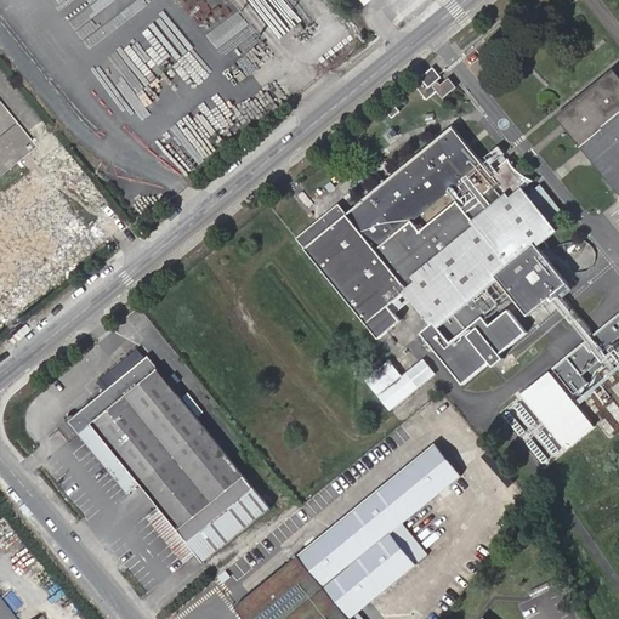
[(412,81),(425,97),(435,90),(441,97),(454,85),(447,77),(438,83),(436,80),(439,77),(431,66),(412,81)]
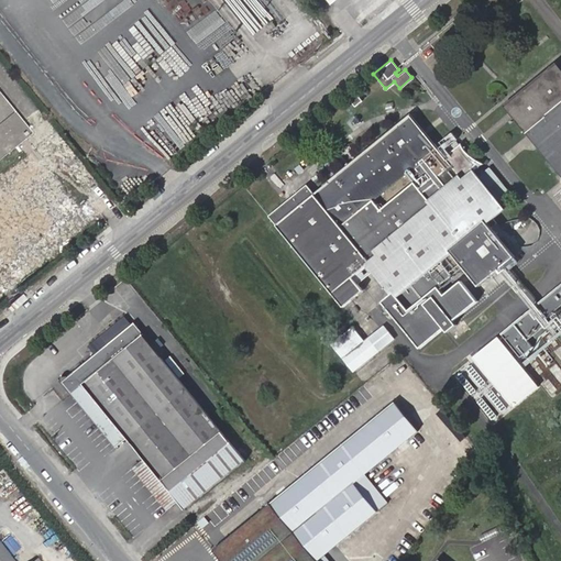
[(560,76),(552,65),(503,107),(560,177),(560,176),(560,76)]
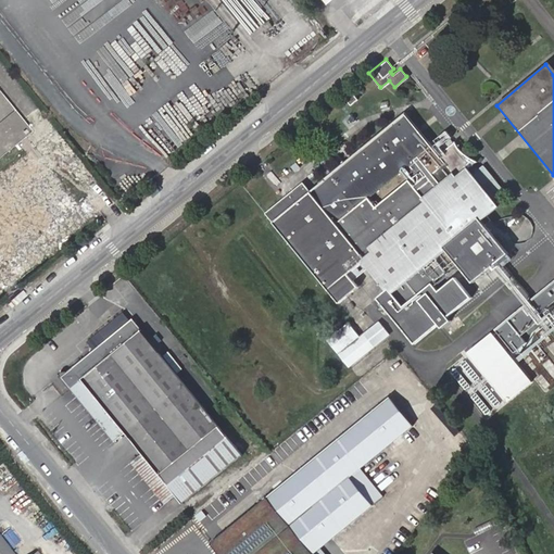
[(0,149),(26,129),(0,97),(0,149)]
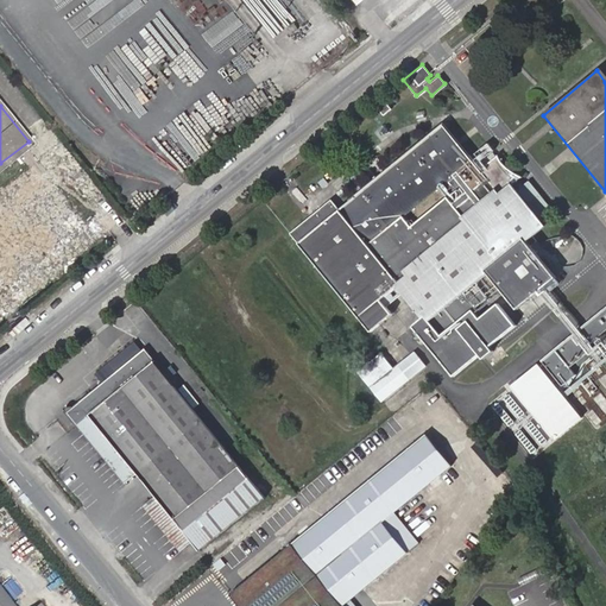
[(329,199),(289,232),(297,242),(368,330),(377,323),(390,313),(384,305),(378,298),(397,283),(403,290),(422,313),(410,323),(452,374),(478,353),(483,359),(492,352),(487,346),(512,324),(494,303),(477,317),(469,309),(498,285),(486,271),(525,239),(529,244),(534,239),(530,234),(543,225),(510,184),(519,176),(512,172),(506,168),(500,163),(496,156),(480,169),(442,122),(338,209),(329,199)]
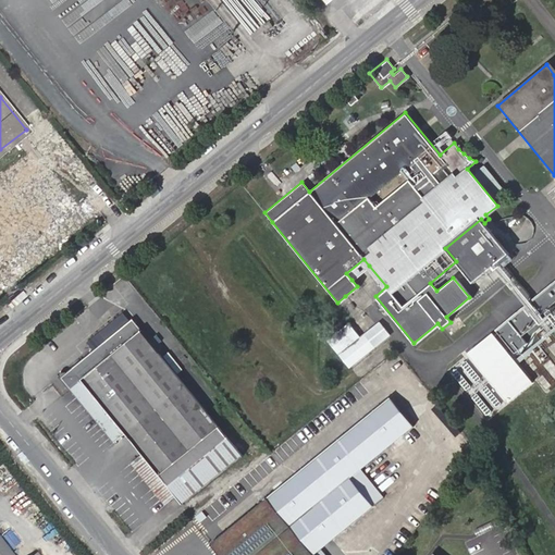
[(456,261),(475,284),(510,255),(484,223),(481,219),(445,248),(456,261)]
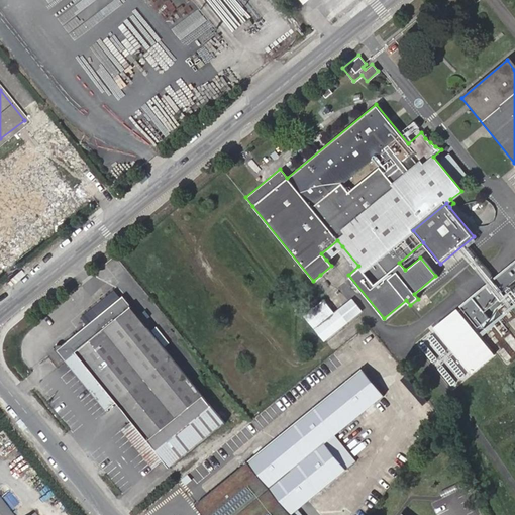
[(326,260),(342,246),(337,240),(321,253),(326,260)]
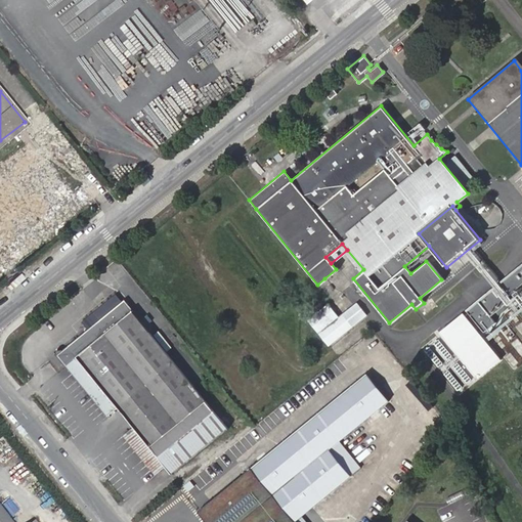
[(521,262),(505,277),(521,297),(521,262)]
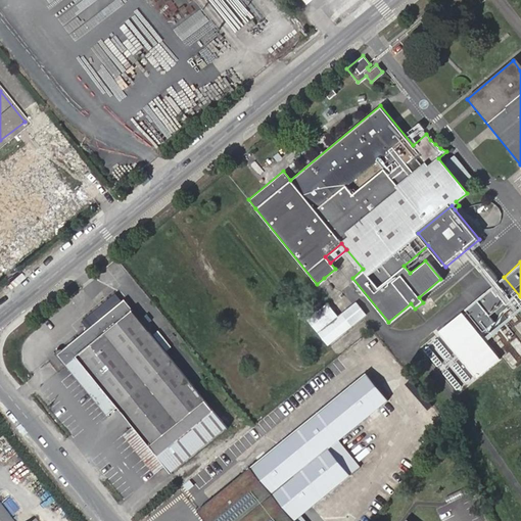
[(85,326),(120,296),(114,290),(79,319),(85,326)]
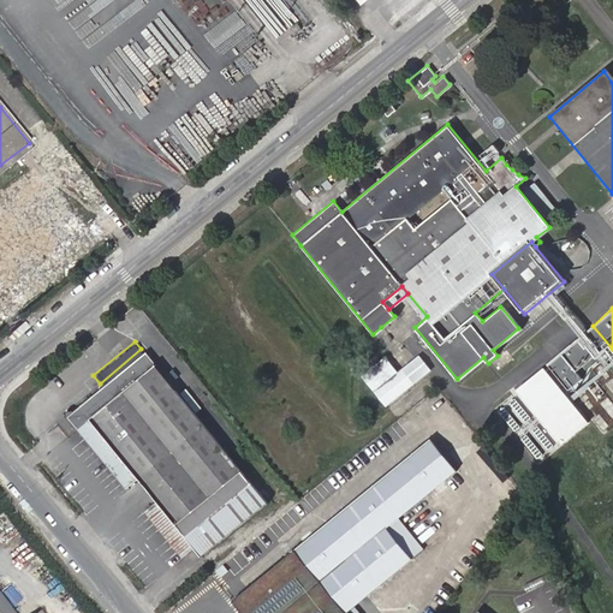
[(250,482),(144,352),(66,415),(125,487),(136,477),(154,499),(141,510),(179,557),(191,546),(200,557),(265,503),(250,482)]
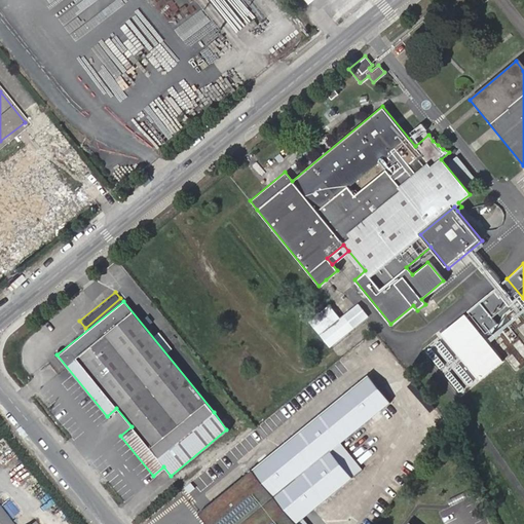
[(358,301),(320,333),(329,345),(367,313),(358,301)]
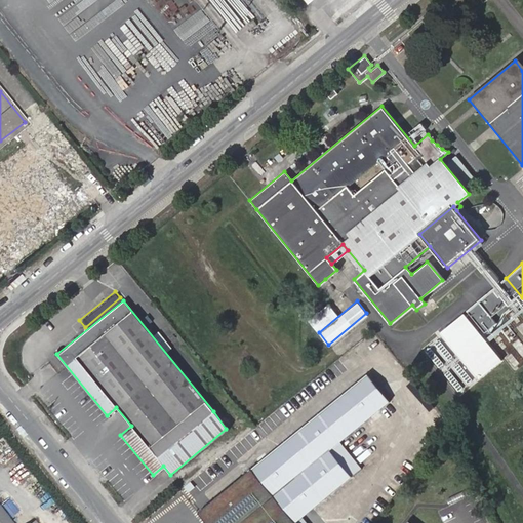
[(308,319),(318,331),(337,315),(328,304),(308,319)]
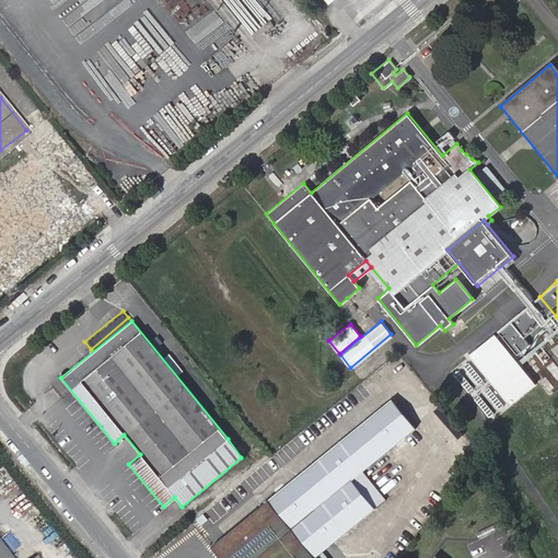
[(391,398),(214,543),(225,557),(314,557),(385,499),(362,471),(415,428),(391,398)]
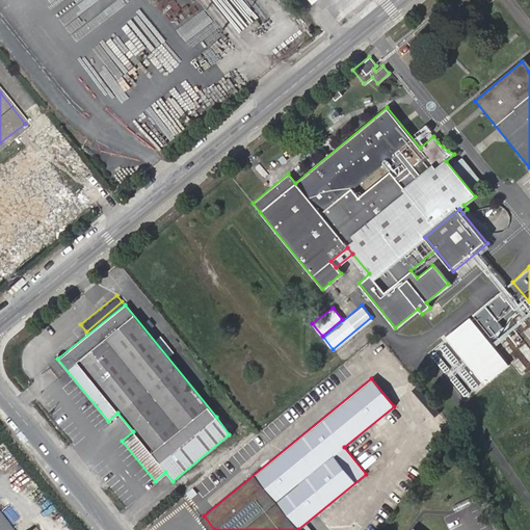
[(0,459),(9,454),(2,441),(0,441),(0,459)]
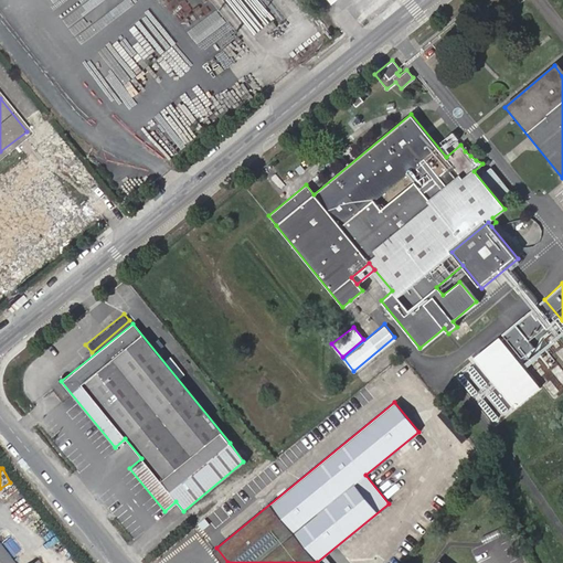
[(0,562),(12,562),(0,546),(0,562)]
